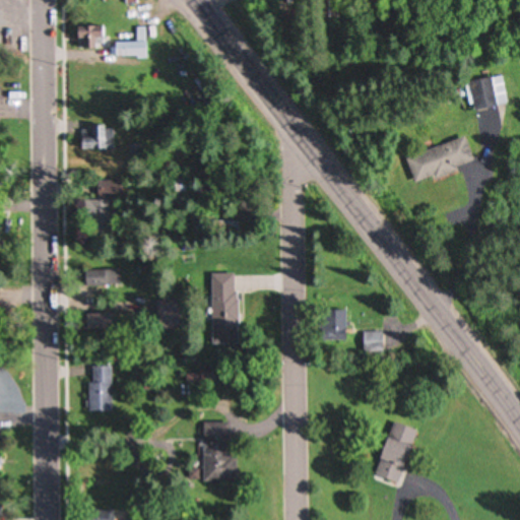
[(83,50),(107,50),(107,26),(74,26),(74,41),(83,41),(83,50)]
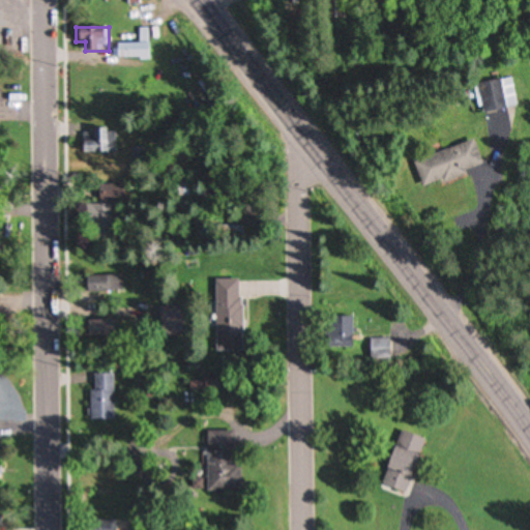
[(116,60),(151,60),(151,28),(140,28),(139,43),(116,43),(116,60)]
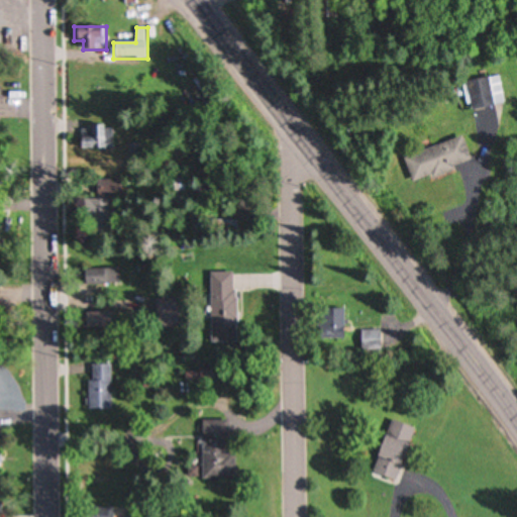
[(499,76),(462,83),(468,110),(504,104),(499,76)]
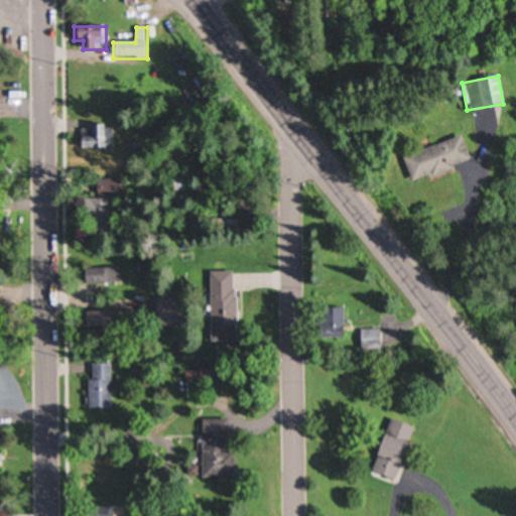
[(114,150),(115,126),(92,125),(92,138),(78,138),(78,149),(114,150)]
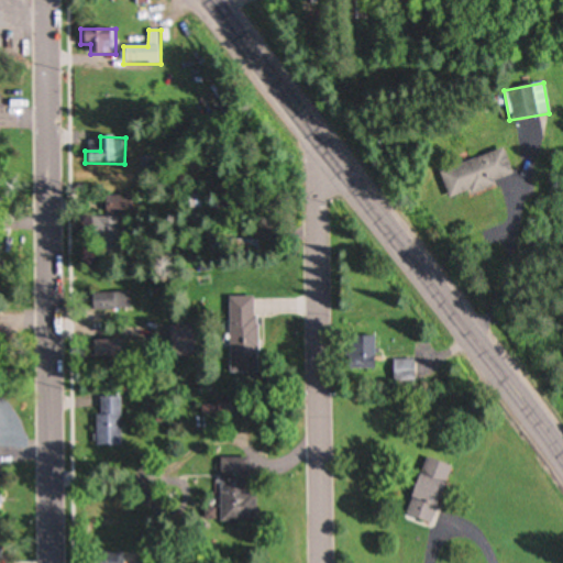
[(511,176),(501,150),(438,173),(448,199),(511,176)]
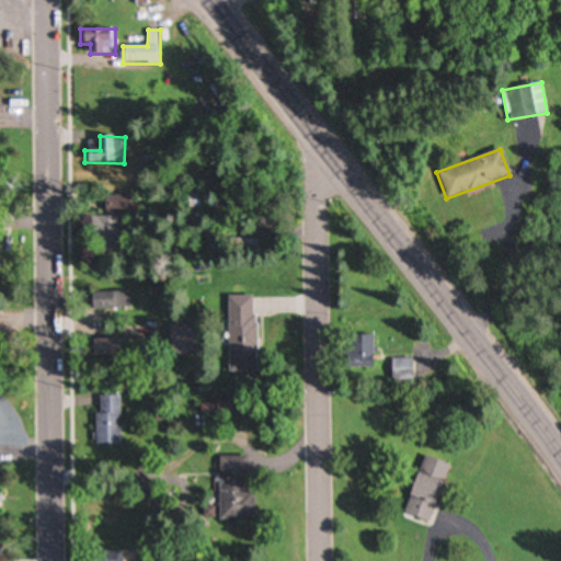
[(202,195),(187,195),(187,209),(202,209),(202,195)]
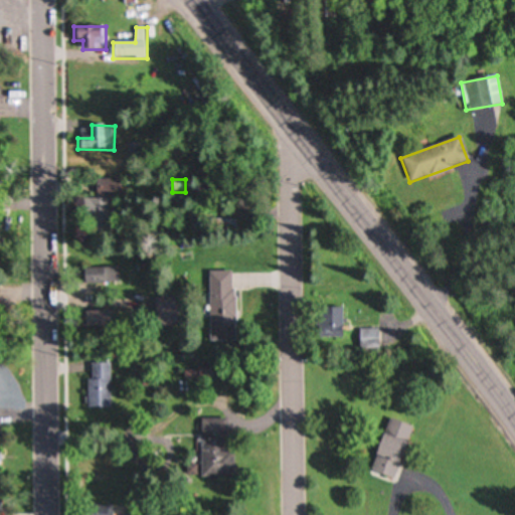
[(97,198),(83,198),(83,227),(112,226),(111,197),(117,197),(116,180),(96,181),(97,198)]
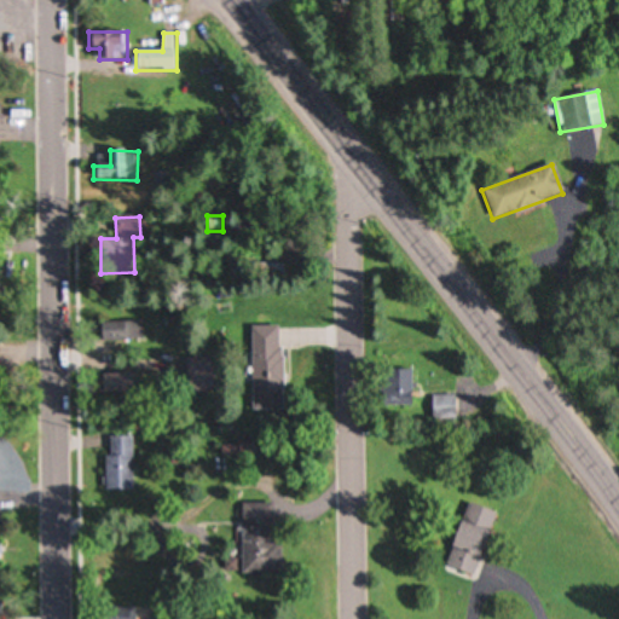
[(144,323),(97,323),(97,342),(144,342),(144,323)]
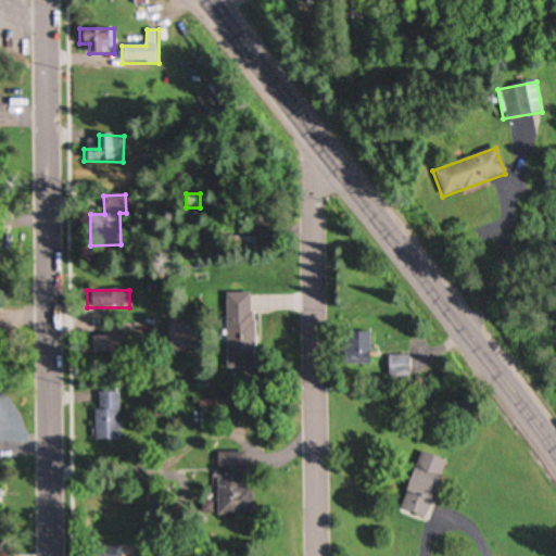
[(225,362),(252,362),(252,294),(225,294),(225,362)]
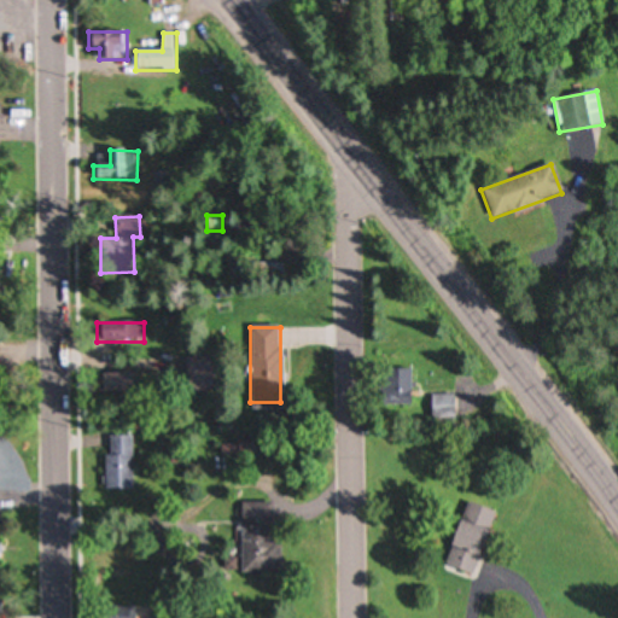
[(410,407),(410,369),(378,369),(378,407),(410,407)]
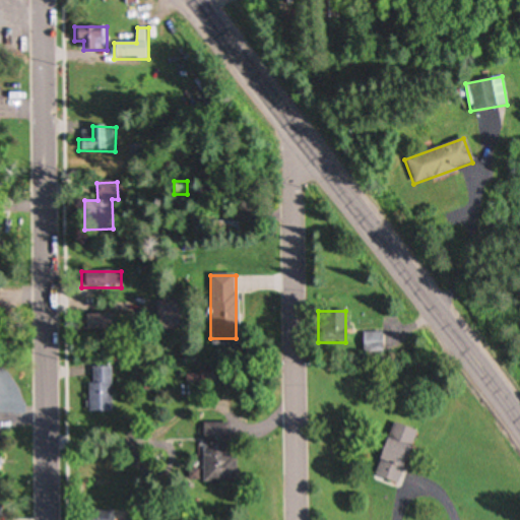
[(361,353),(384,353),(384,332),(361,332),(361,353)]
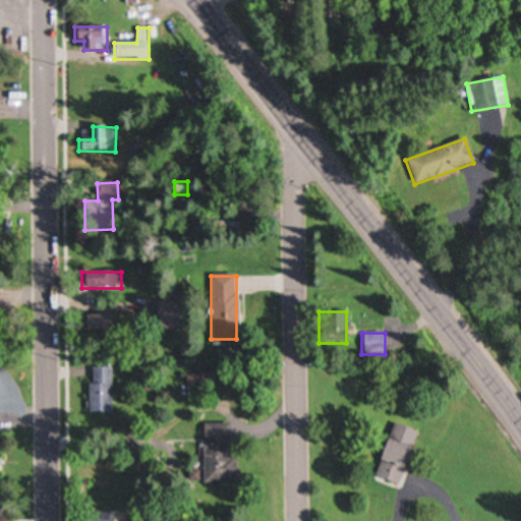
[(89,414),(111,414),(111,368),(89,368),(89,414)]
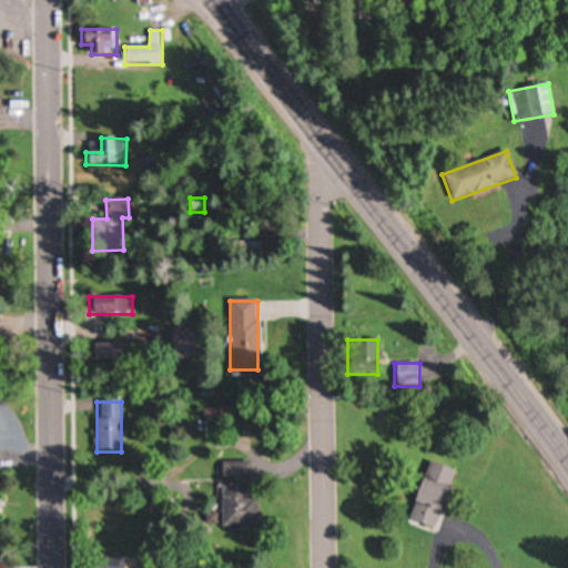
[(430,529),(456,473),(429,460),(404,518),(430,529)]
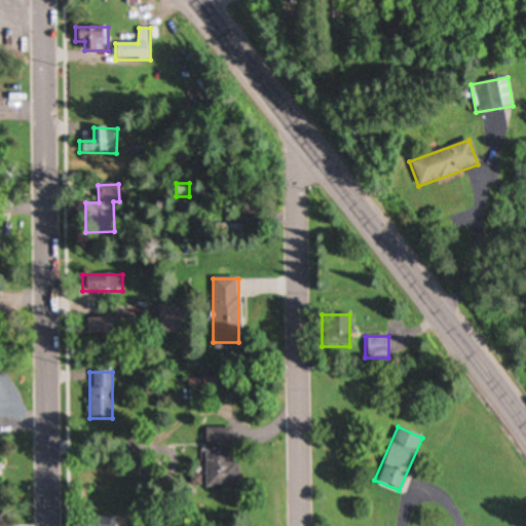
[(203,489),(235,489),(235,428),(203,428),(203,489)]
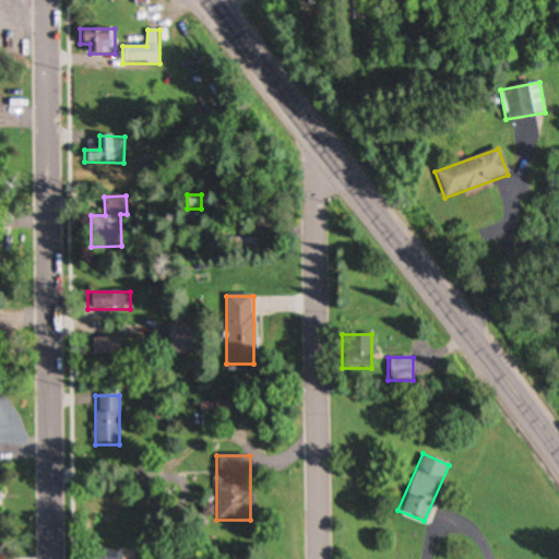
[(117,558),(118,557),(93,547),(87,558),(117,558)]
